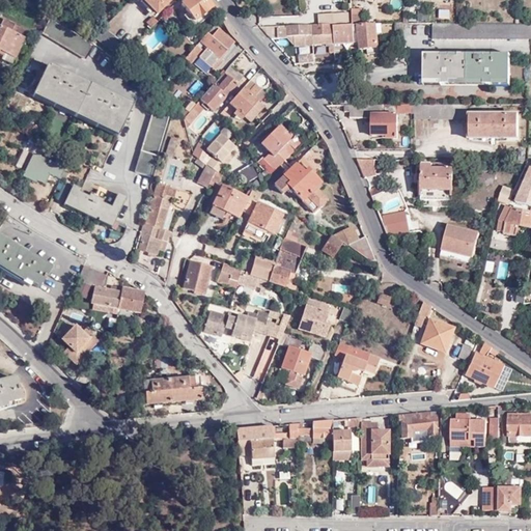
[(143,0),(142,1),(157,16),(172,0),(143,0)]
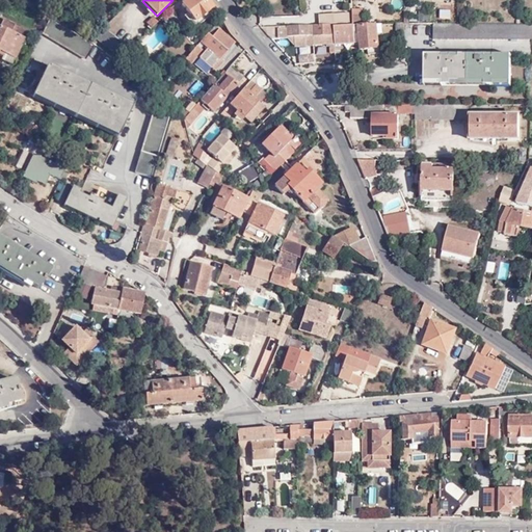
[(207,0),(187,0),(183,4),(189,12),(188,12),(195,22),(205,15),(213,7),(207,0)]
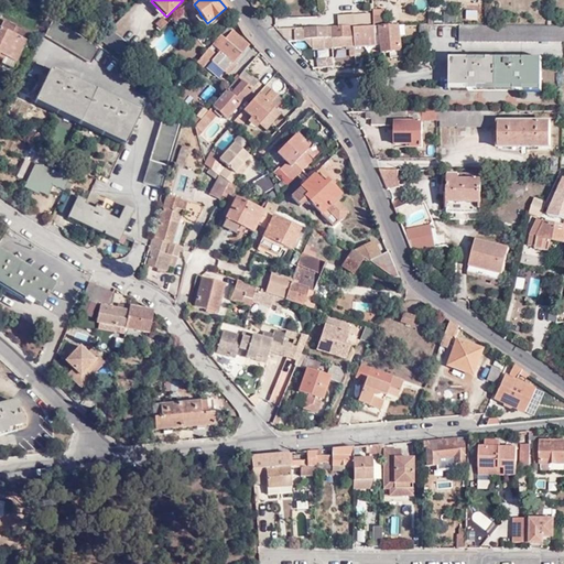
[(383,10),(373,10),(373,26),(384,26),(383,10)]
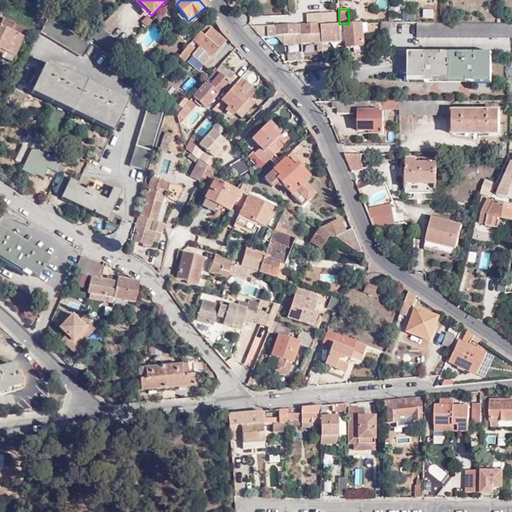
[(201,11),(188,21),(181,12),(178,15),(187,26),(203,14),(201,11)]
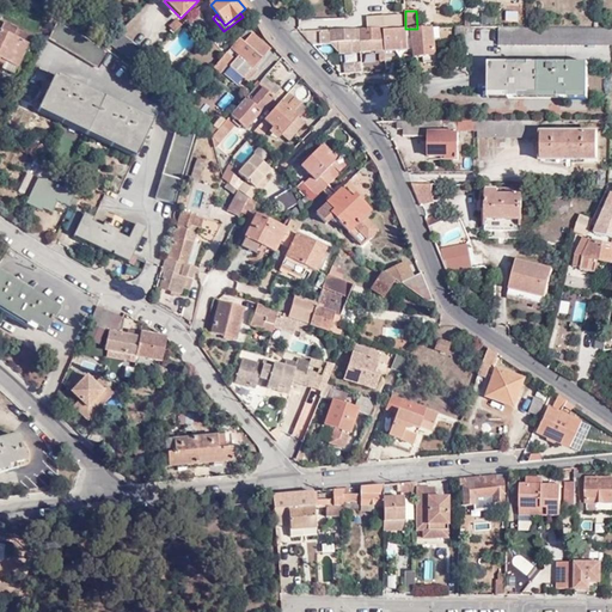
[(368,28),(385,28),(385,17),(368,17),(368,28)]
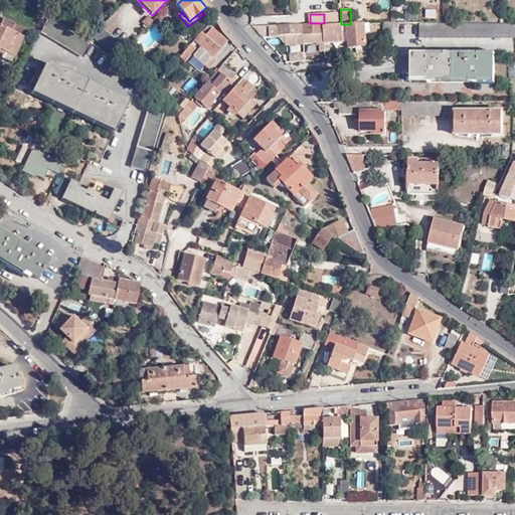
[(325,23),(338,22),(338,14),(325,14),(325,23)]
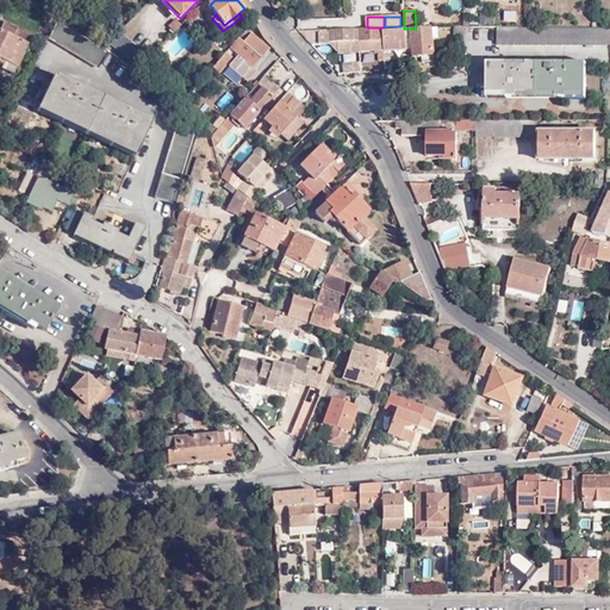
[(170,29),(174,33),(181,26),(178,22),(170,29)]
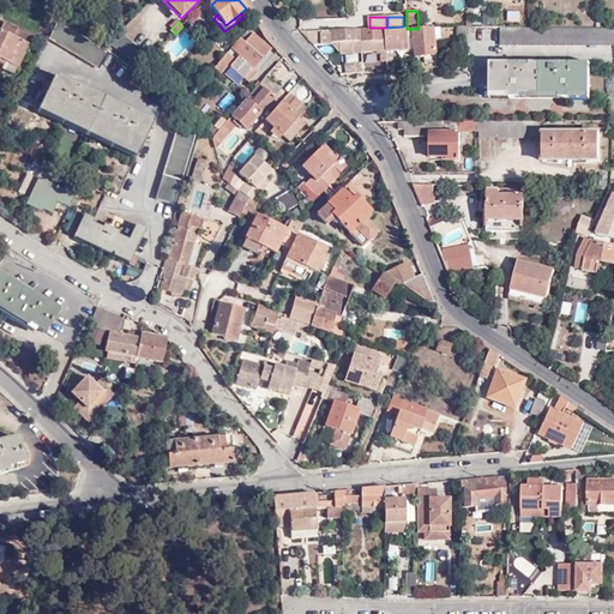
[(6,36),(10,28),(1,24),(0,26),(0,61),(14,68),(26,46),(6,36)]
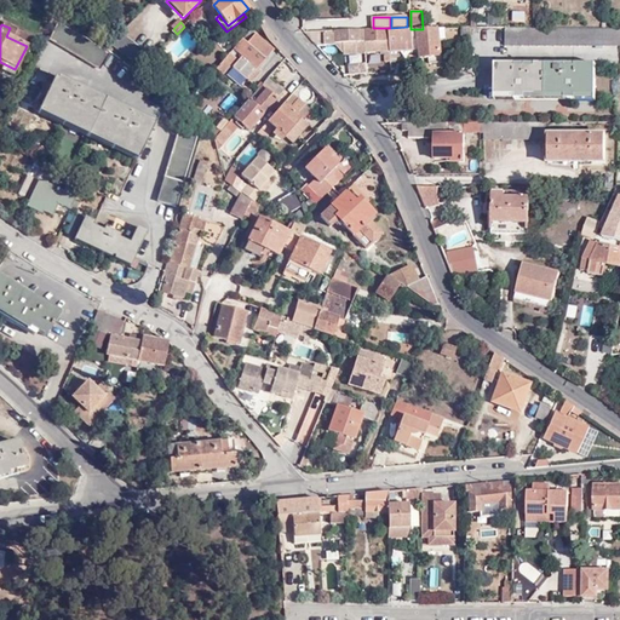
[(108,56),(57,26),(50,41),(101,72),(108,56)]
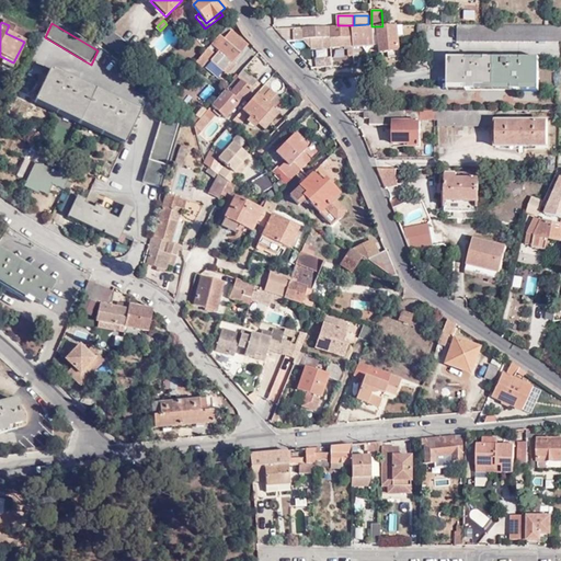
[(27,34),(9,25),(6,33),(24,42),(27,34)]
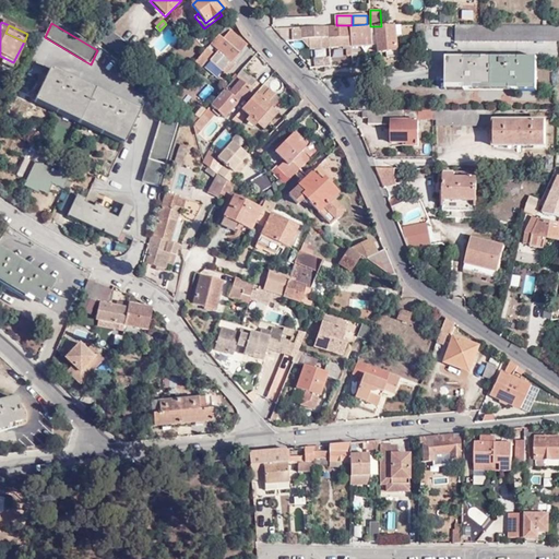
[(381,26),(370,26),(349,27),(352,47),(379,45),(380,54),(387,52),(387,59),(400,58),(397,37),(409,37),(408,25),(381,26)]
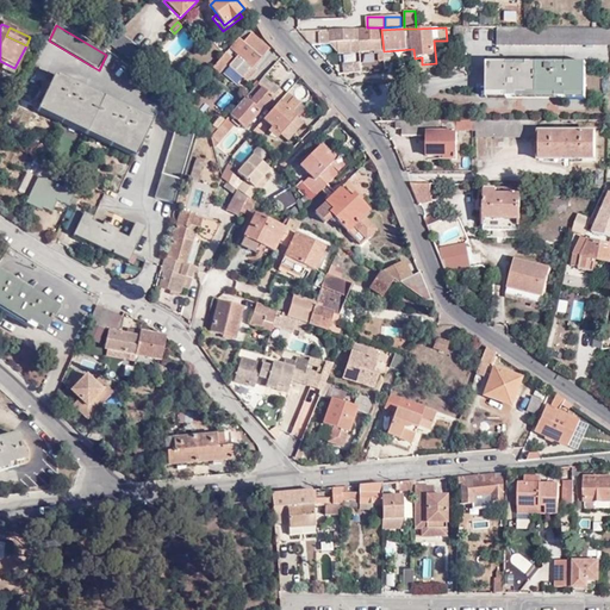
[(609,47),(609,29),(593,29),(526,27),(499,27),(498,45),(609,47)]
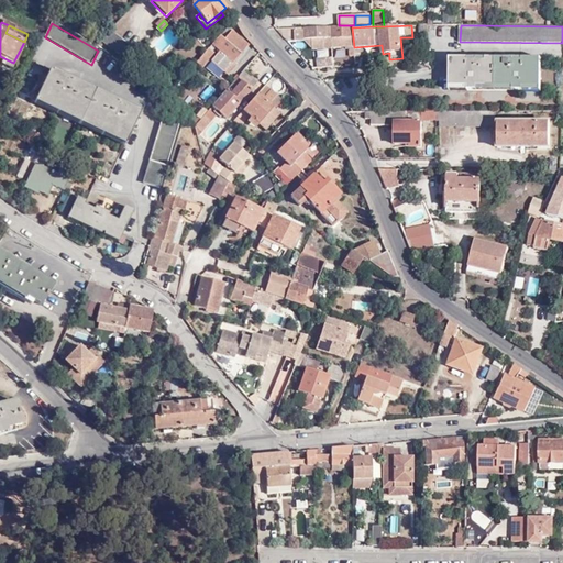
[(249,46),(228,28),(213,44),(220,51),(211,61),(224,73),(234,62),(249,46)]
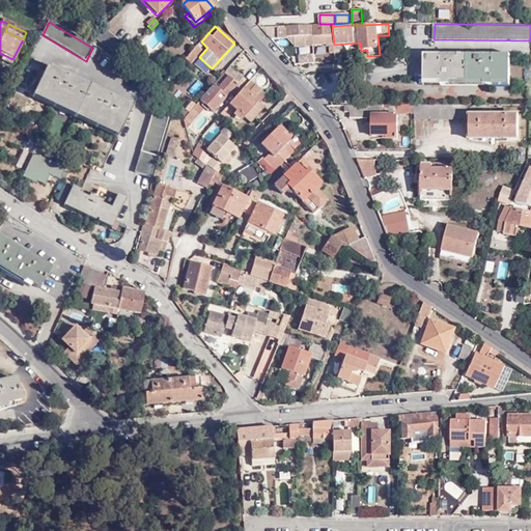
[(310,26),(287,27),(287,29),(275,29),(276,39),(285,39),(295,39),(296,47),(313,47),(313,46),(312,39),(311,39),(310,26)]
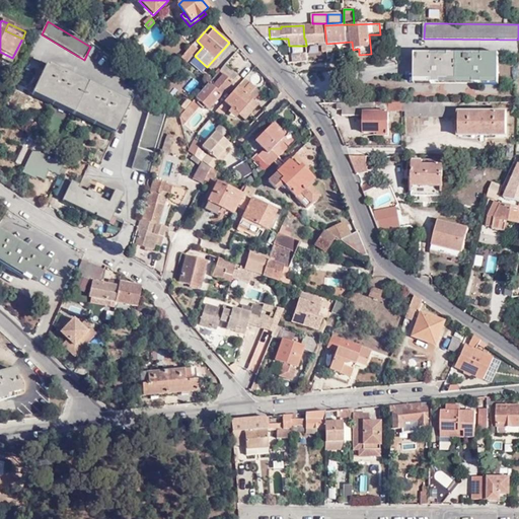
[(306,45),(326,44),(324,25),(303,25),(304,39),(305,39),(306,45)]
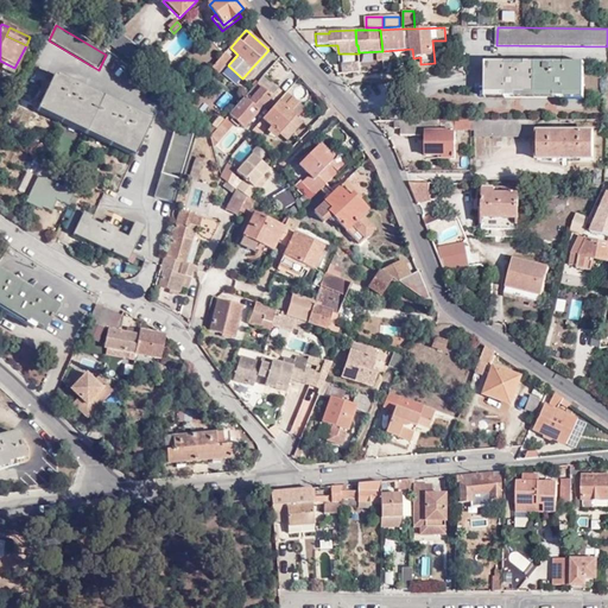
[(119,32),(105,45),(134,73),(146,61),(119,32)]
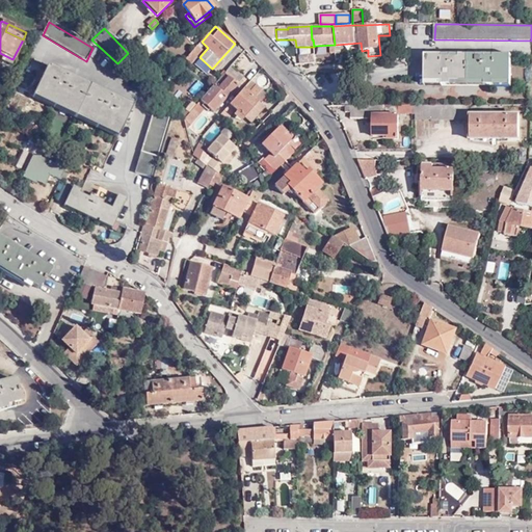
[(274,28),(263,28),(270,36),(274,36),(274,28)]
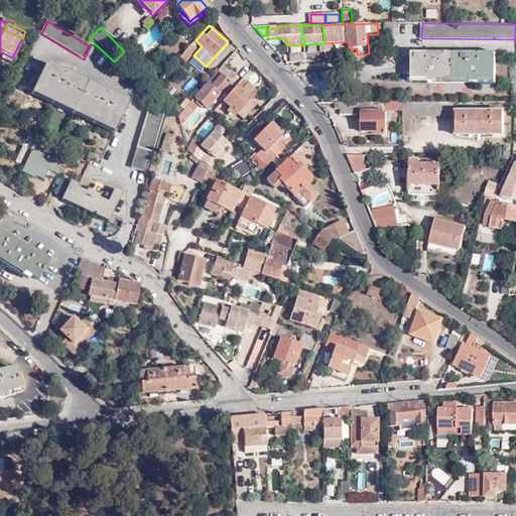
[(286,38),(277,38),(278,46),(287,45),(286,38)]
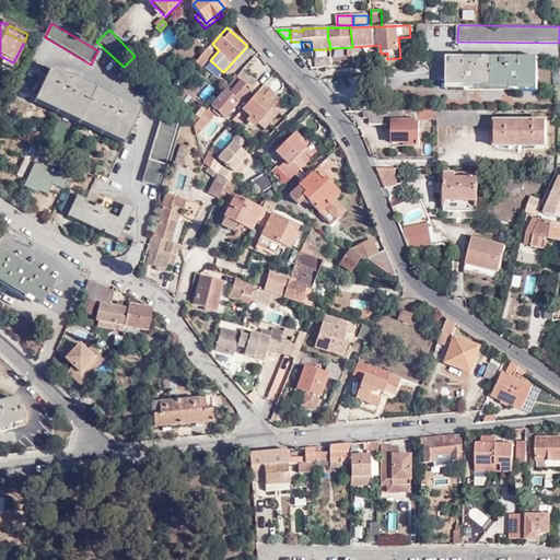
[(203,54),(208,58),(213,53),(208,48),(203,54)]
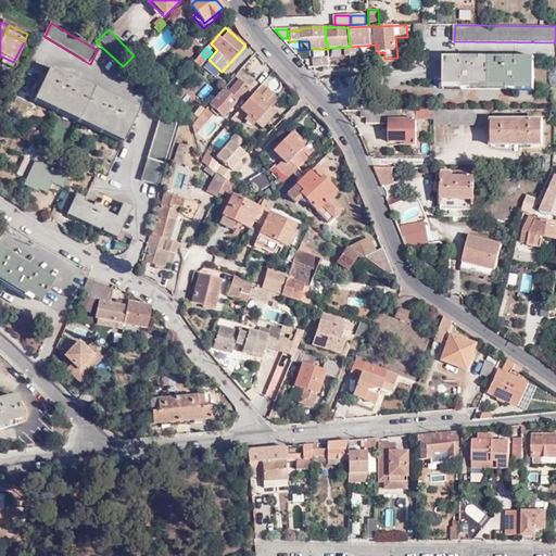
[(202,53),(194,62),(200,67),(207,59),(206,58),(202,53)]
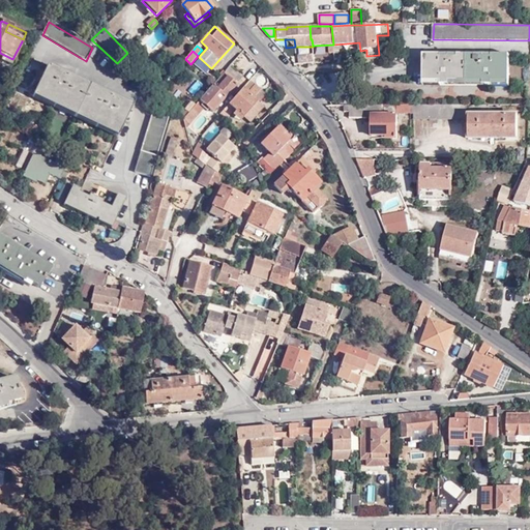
[(300,64),(315,64),(314,55),(300,56),(300,64)]
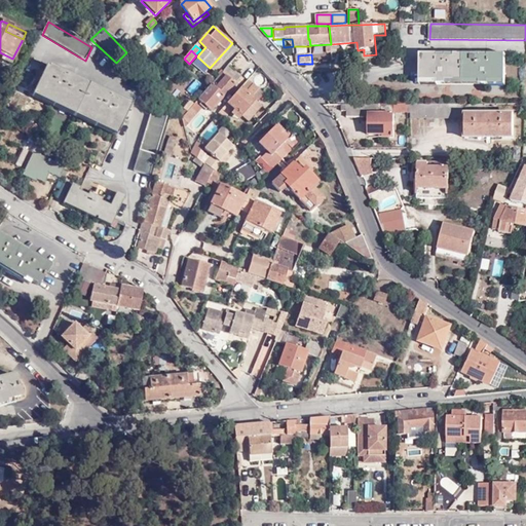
[(420,85),(504,85),(505,54),(421,54),(420,85)]
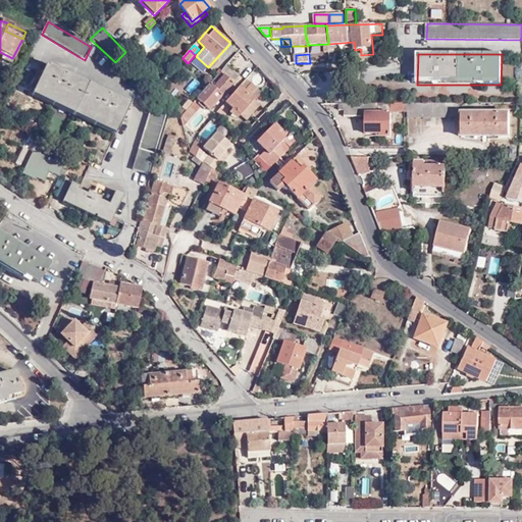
[(220,60),(217,57),(208,67),(212,70),(220,60)]
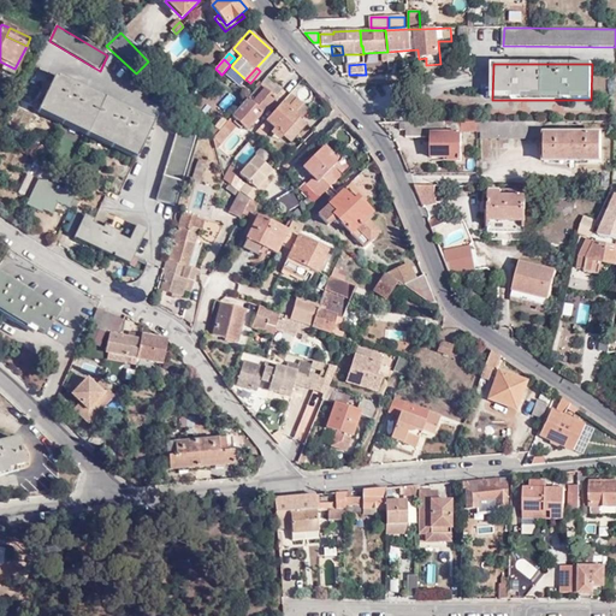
[(82,90),(54,77),(35,114),(135,163),(152,125),(126,112),(82,90)]
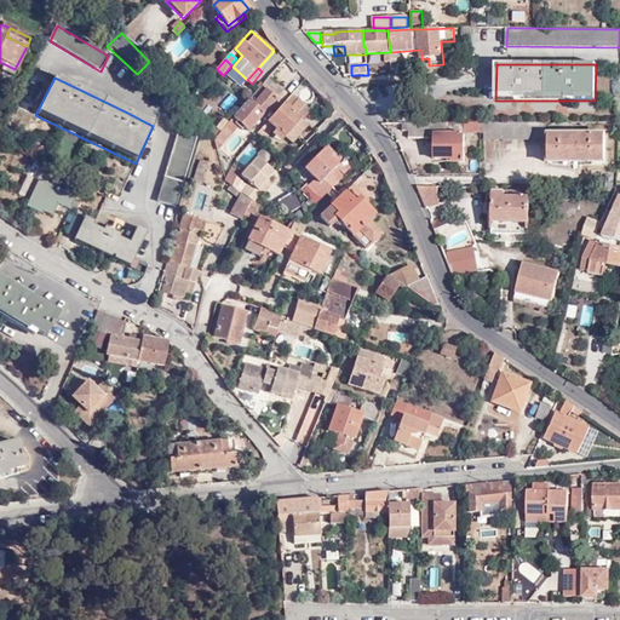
[(269,78),(262,85),(277,99),(283,92),(269,78)]
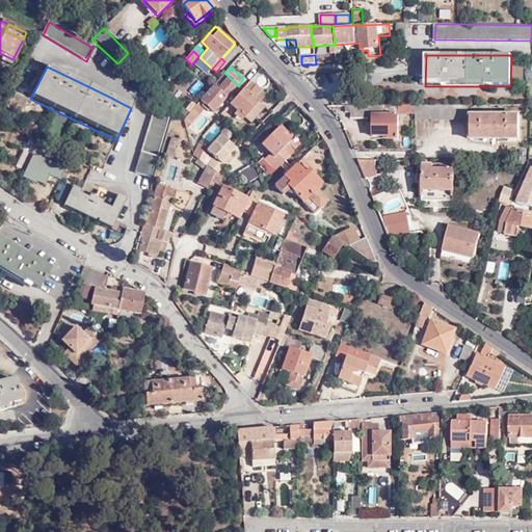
[(224,74),(200,101),(214,113),(238,85),(224,73),(224,74)]
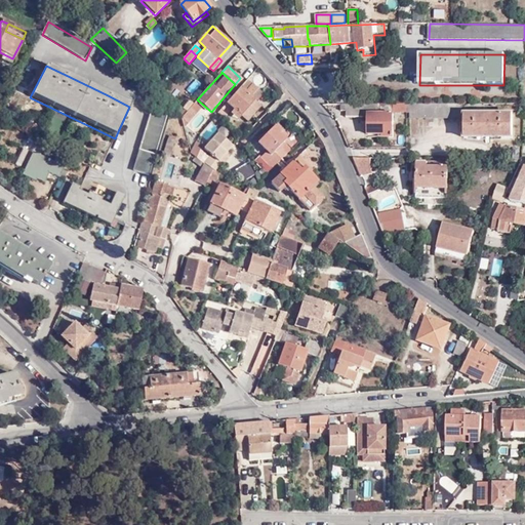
[(247,80),(217,114),(225,119),(233,109),(235,111),(233,114),(239,120),(254,102),(256,103),(257,101),(253,95),(258,89),(247,80)]
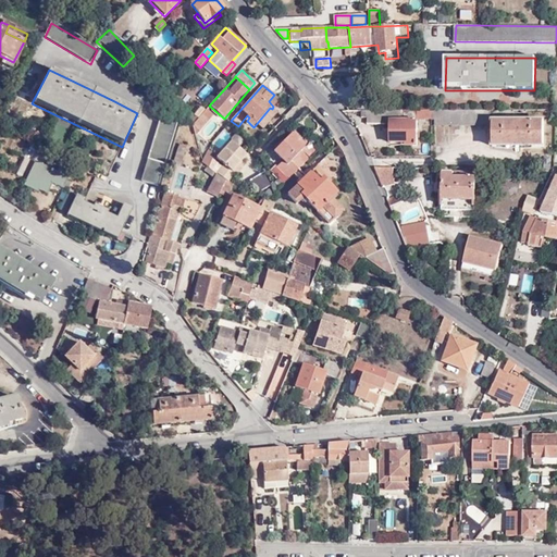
[(280,99),(274,95),(269,101),(273,107),(280,99)]
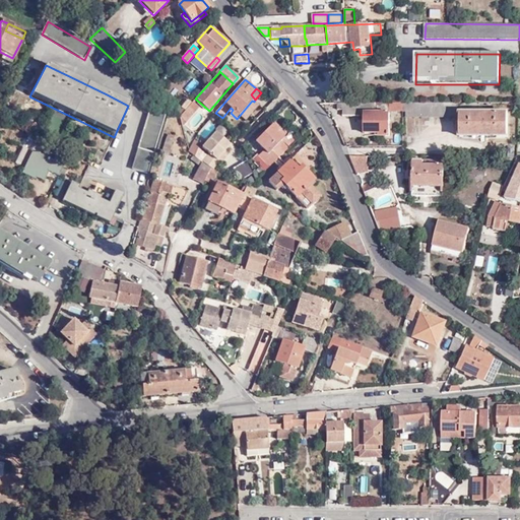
[(181,110),(183,112),(185,111),(190,105),(186,101),(179,109),(181,110)]
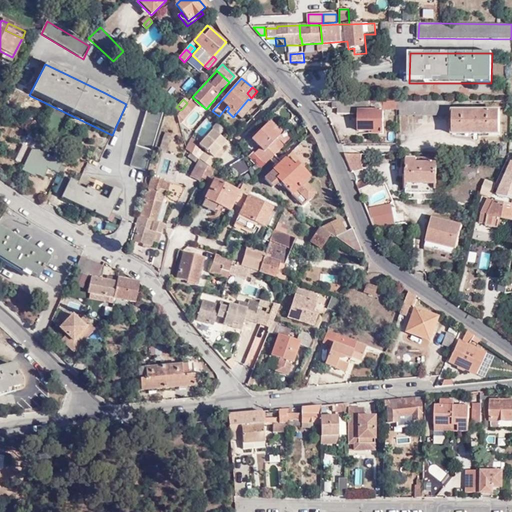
[(182,109),(187,113),(194,105),(193,103),(190,100),(187,103),(182,109)]
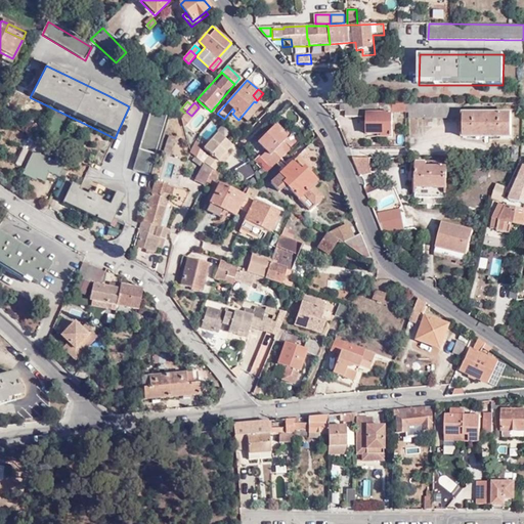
[(133,172),(147,177),(166,117),(154,104),(133,172)]
